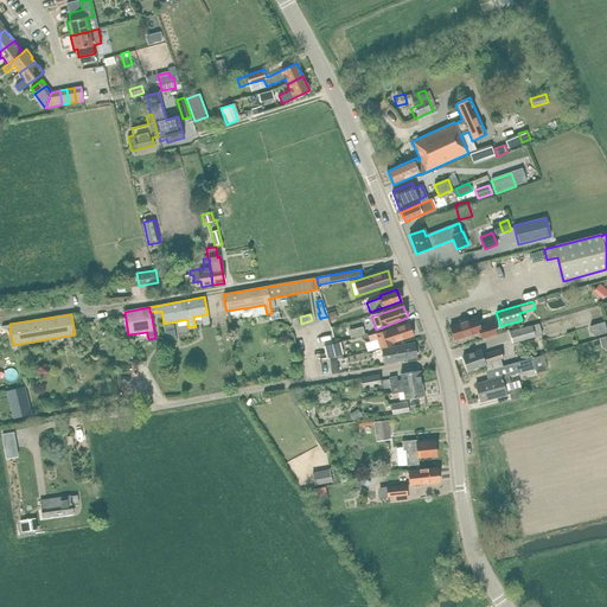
[(493,321),(490,323),(478,327),(474,319),(451,326),(454,339),(479,331),(480,337),(481,340),(498,334),(493,321)]
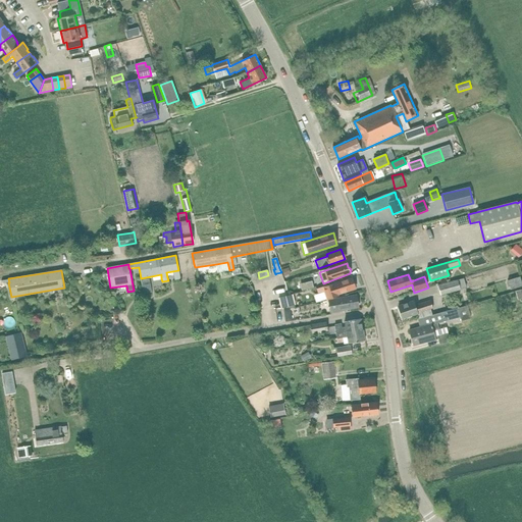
[(317,290),(321,301),(337,295),(336,294),(355,288),(352,277),(317,290)]
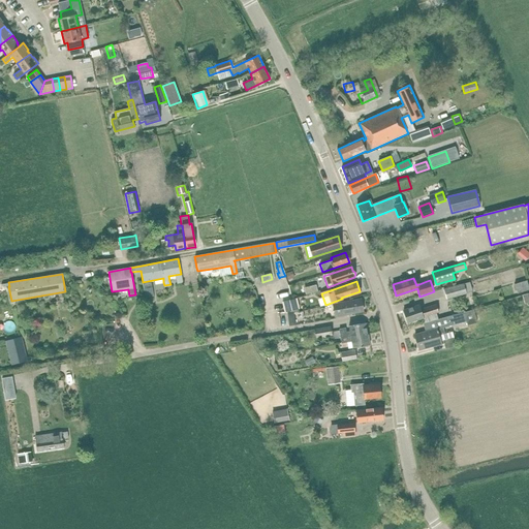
[(517,293),(528,289),(526,281),(514,285),(517,293)]
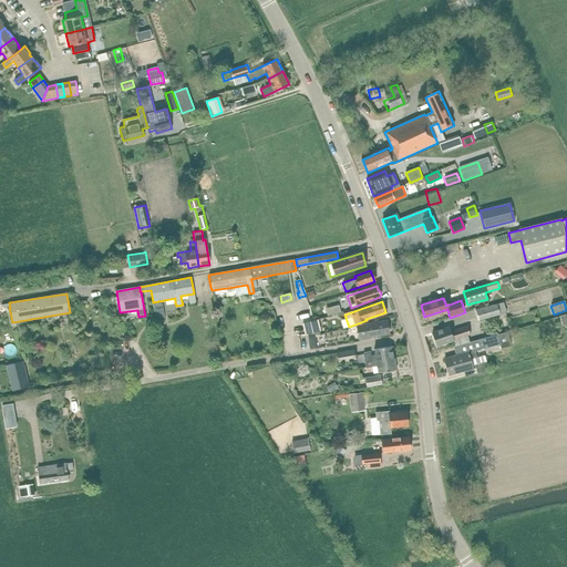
[(475,310),(478,320),(505,312),(502,302),(475,310)]
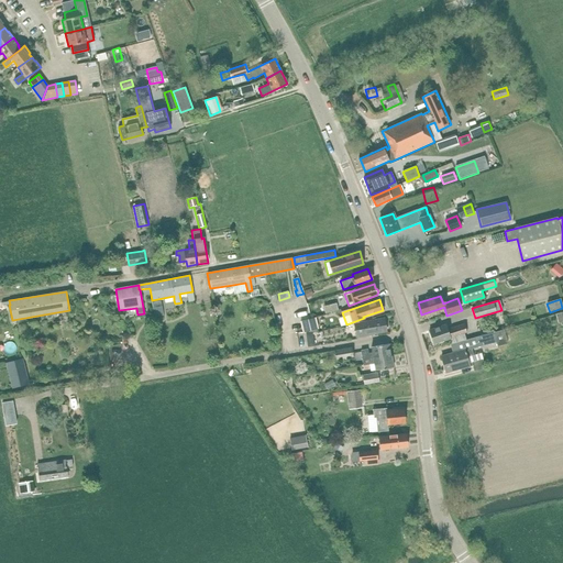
[(324,313),(338,310),(337,304),(323,307),(324,313)]
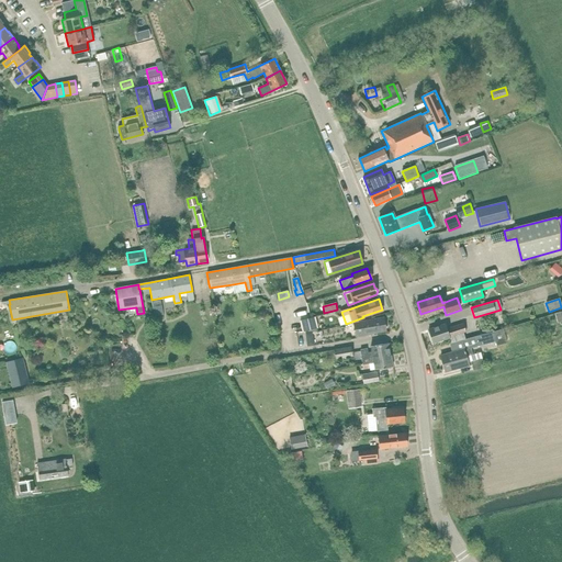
[(161,305),(153,306),(154,315),(163,314),(161,305)]
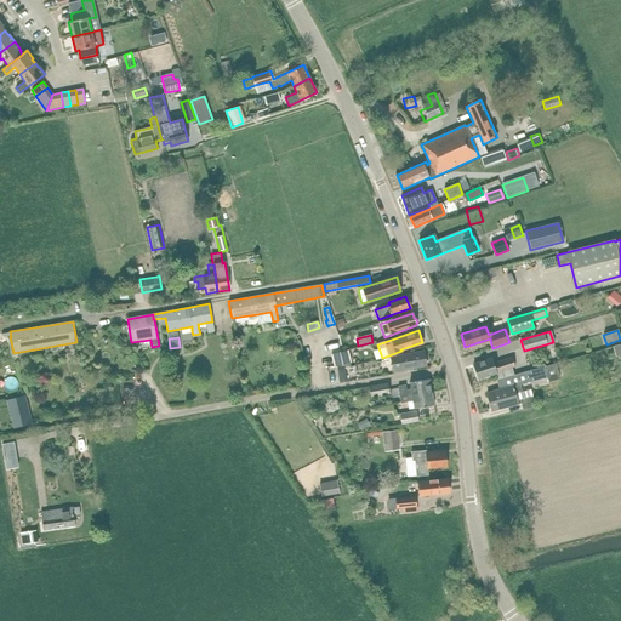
[(334,365),(351,363),(348,351),(331,354),(334,365)]
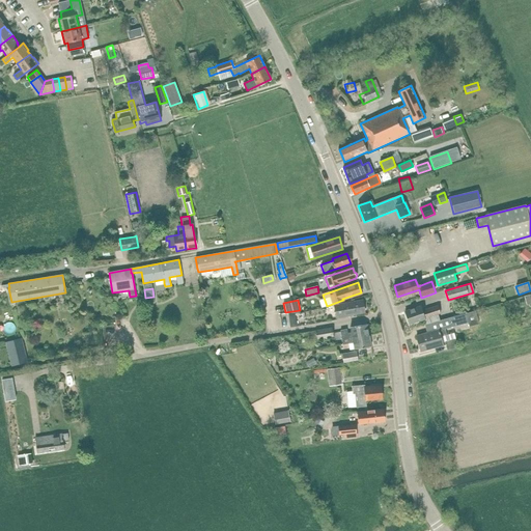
[(336,317),(364,312),(362,302),(334,306),(336,317)]
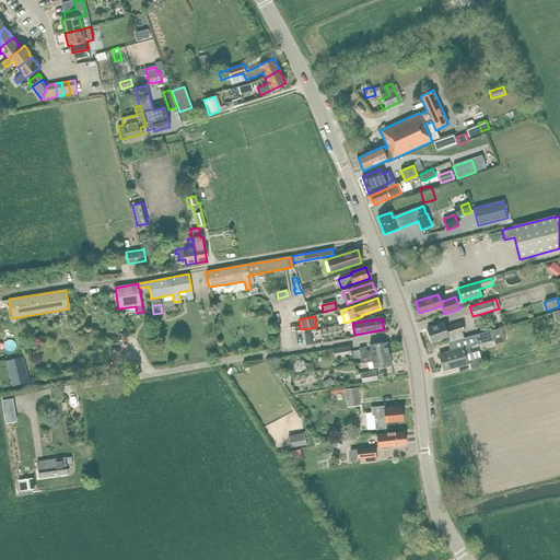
[(462,331),(464,330),(462,323),(445,328),(443,323),(427,328),(431,342),(446,338),(447,342),(464,338),(462,331)]
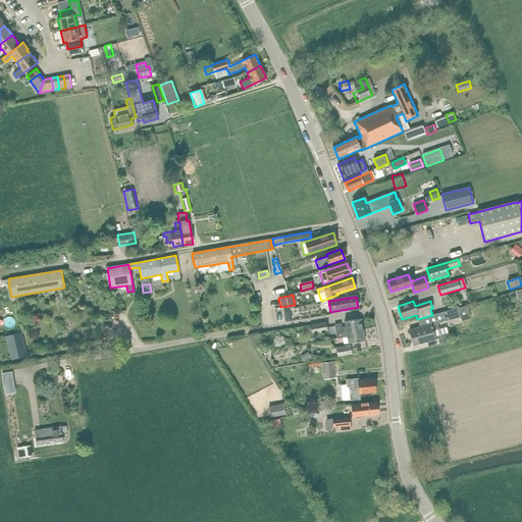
[(437,323),(460,317),(461,321),(470,318),(467,305),(432,315),(417,319),(420,327),(409,330),(413,346),(435,340),(432,331),(439,329),(437,323)]
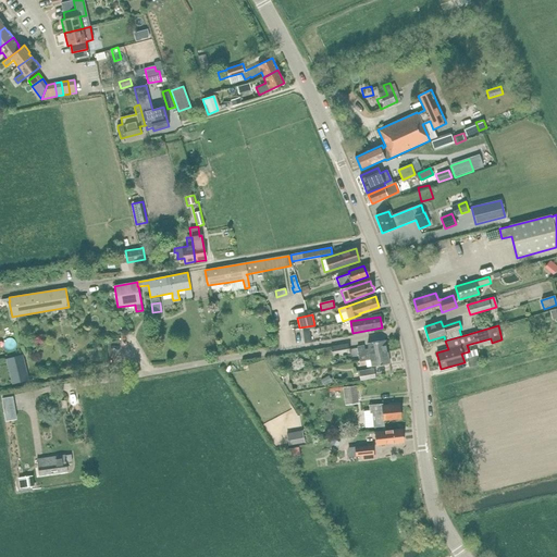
[(299,342),(295,327),(287,330),(291,344),(299,342)]
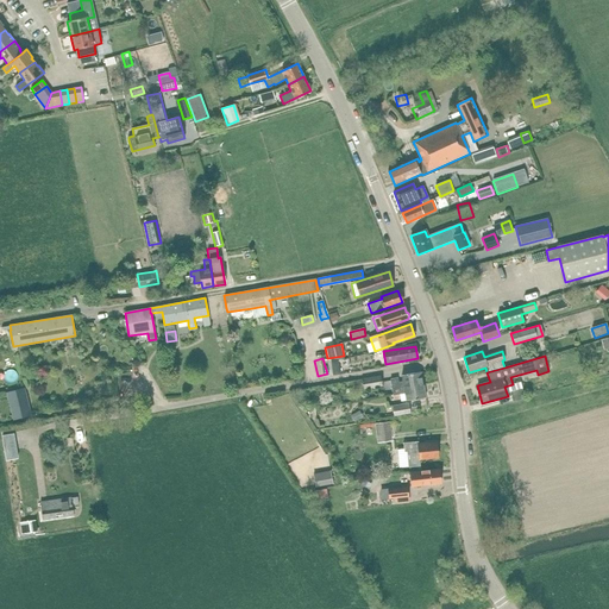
[(403,387),(422,383),(421,372),(401,376),(402,382),(399,383),(397,378),(390,380),(391,389),(403,387)]
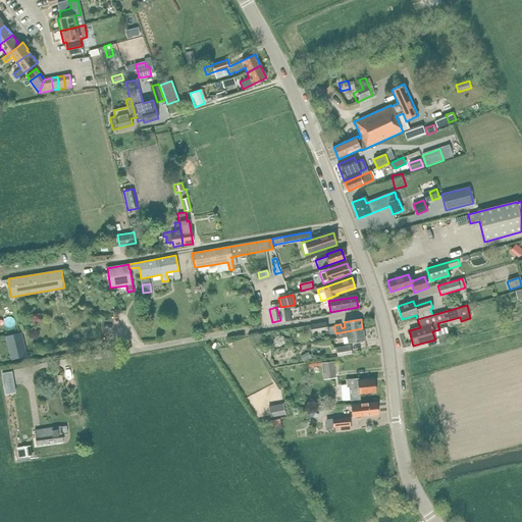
[(327,330),(326,322),(310,325),(311,333),(327,330)]
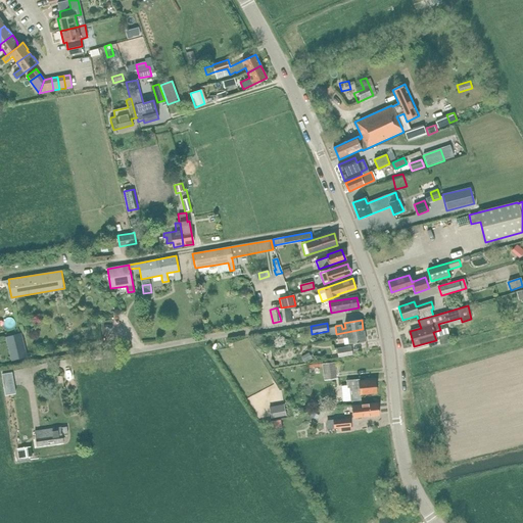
[(93,339),(93,328),(85,328),(85,339),(93,339)]
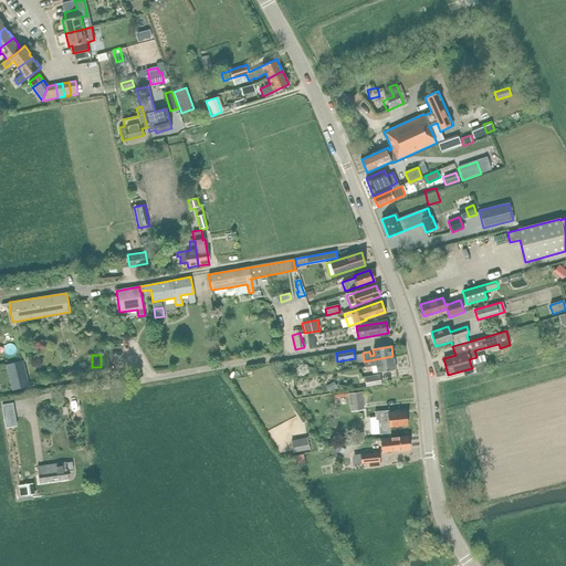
[(377,373),(396,369),(392,356),(375,359),(364,362),(365,367),(371,367),(371,373),(377,373)]
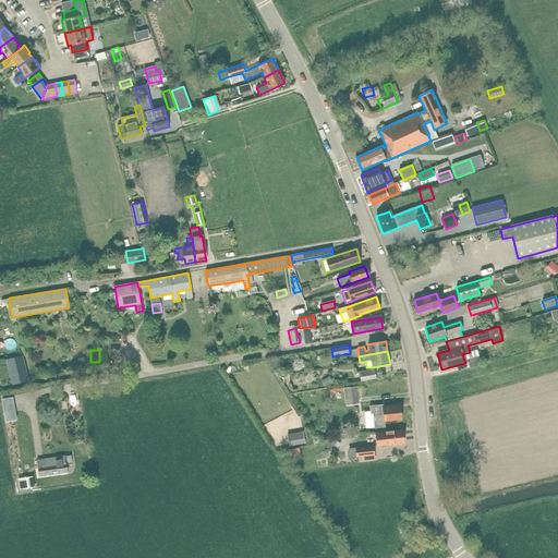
[(12,385),(21,383),(29,380),(25,363),(20,364),(17,356),(14,358),(7,359),(12,385)]
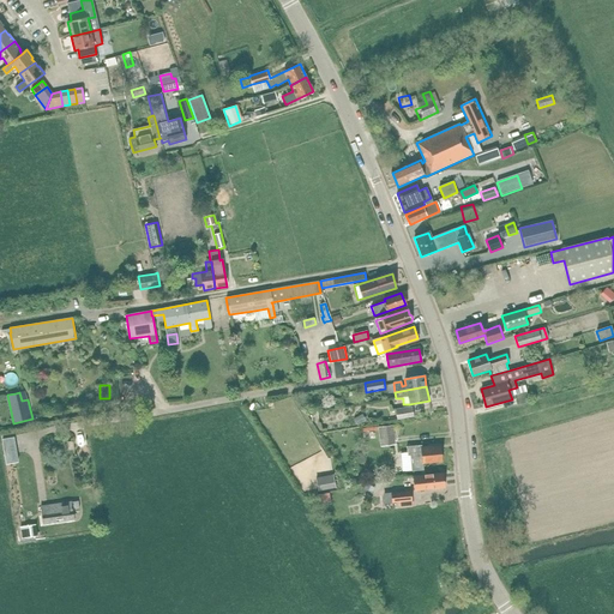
[(529,402),(528,399),(525,392),(513,395),(517,405),(529,402)]
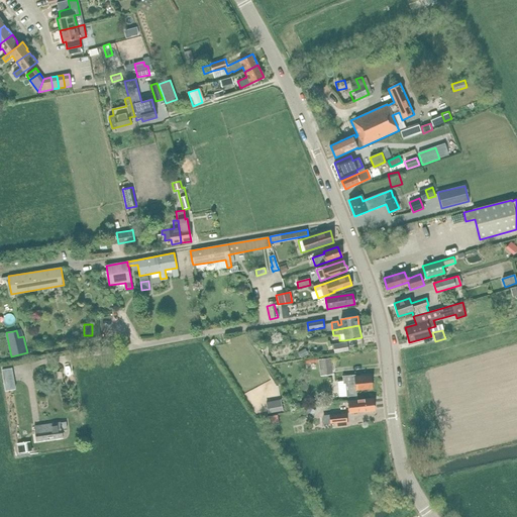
[(334,353),(348,351),(346,342),(332,345),(334,353)]
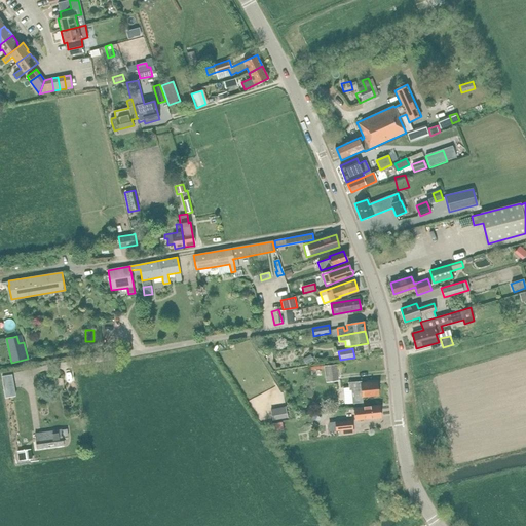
[(303,359),(306,365),(312,362),(309,355),(303,359)]
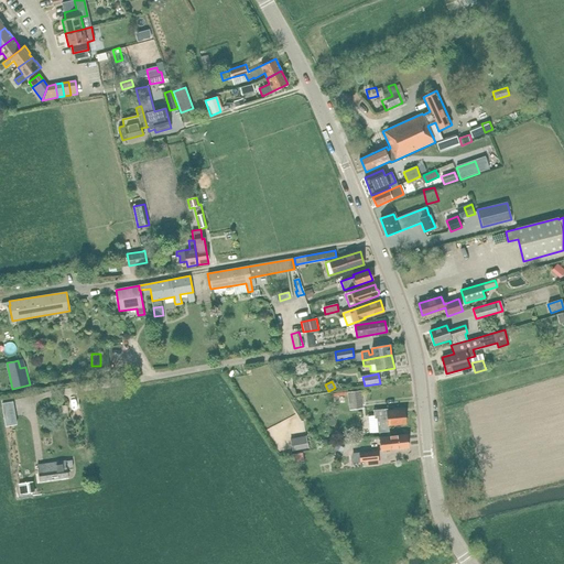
[(349,410),(360,409),(359,391),(347,392),(349,410)]
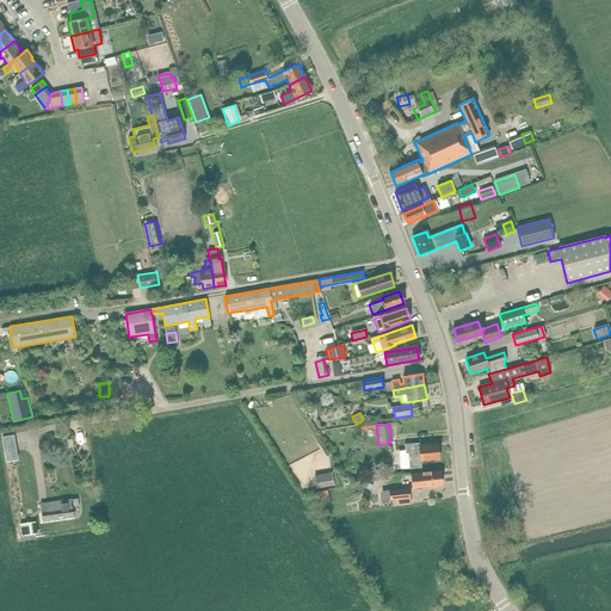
[(420,443),(403,444),(405,450),(405,455),(407,455),(408,469),(409,469),(421,468),(420,461),(439,460),(438,443),(420,445),(420,443)]
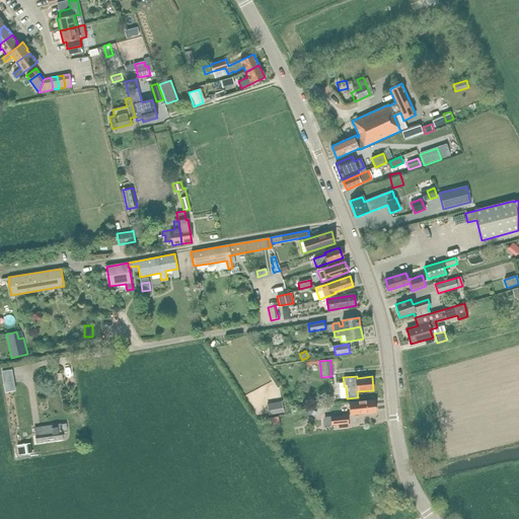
[(12,377),(3,379),(5,392),(15,390),(12,377)]
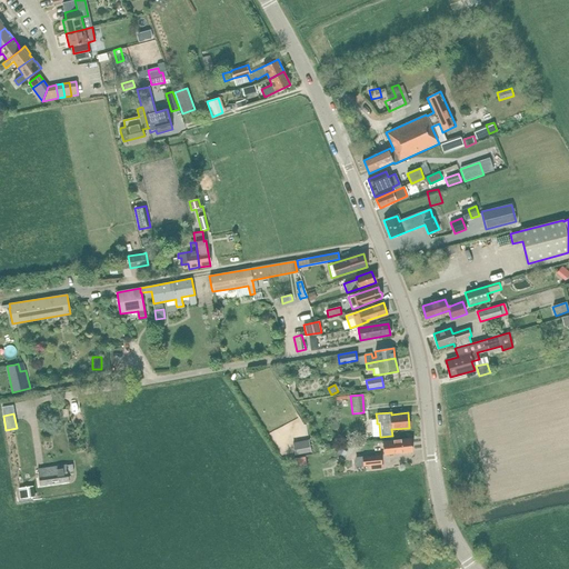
[(373,418),(366,418),(366,435),(375,435),(373,418)]
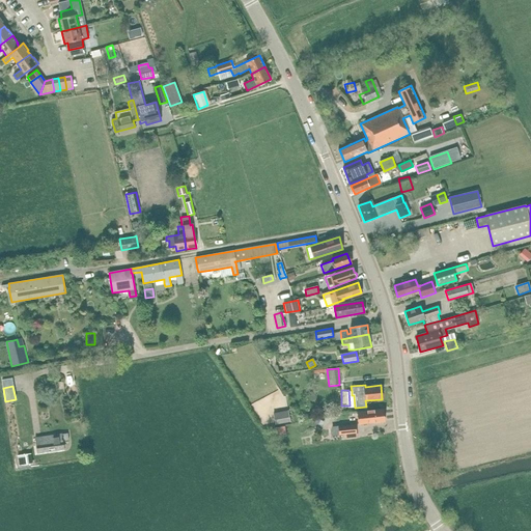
[(384,422),(383,412),(383,410),(357,412),(359,424),(368,423),(384,422)]
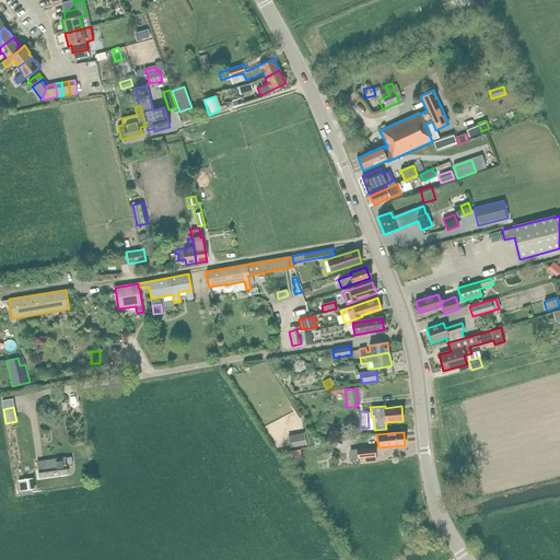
[(283,451),(287,459),(296,456),(294,447),(283,451)]
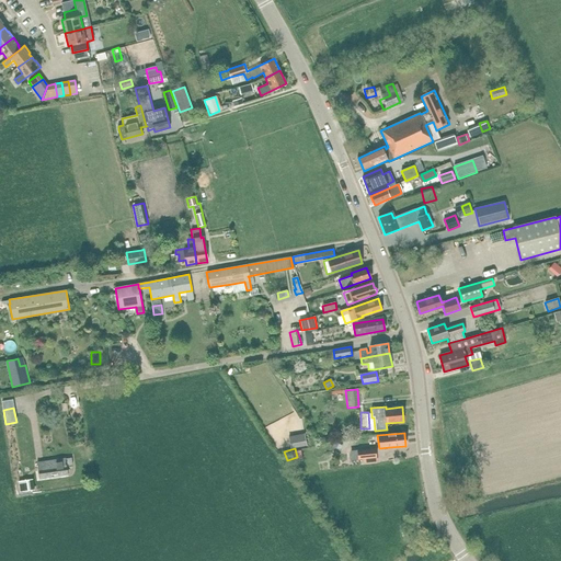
[(375,449),(351,451),(352,460),(358,460),(363,459),(364,459),(376,458),(375,449)]
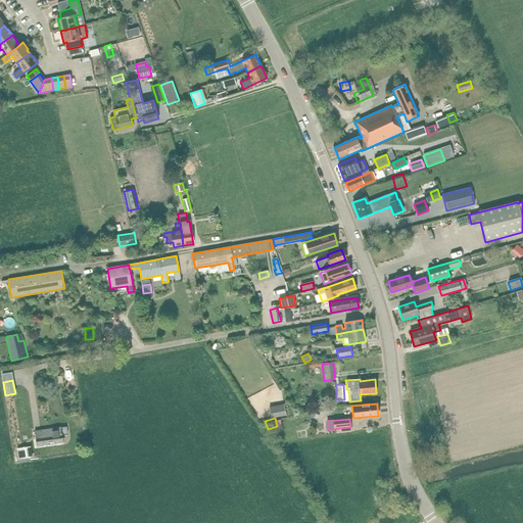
[(67,434),(66,428),(61,429),(61,428),(35,432),(37,446),(63,442),(62,435),(67,434)]
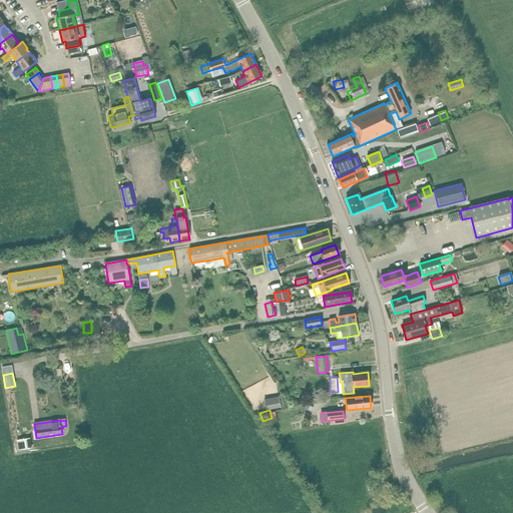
[(31,448),(29,438),(16,441),(18,450),(31,448)]
